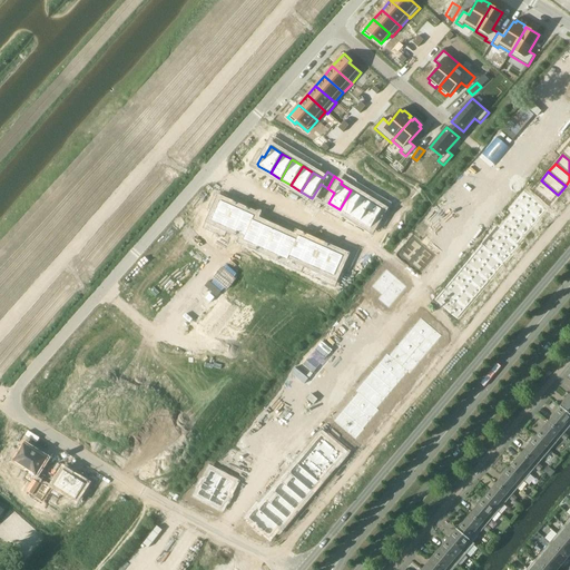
[(541,180),(533,189),(550,204),(558,195),(541,180)]
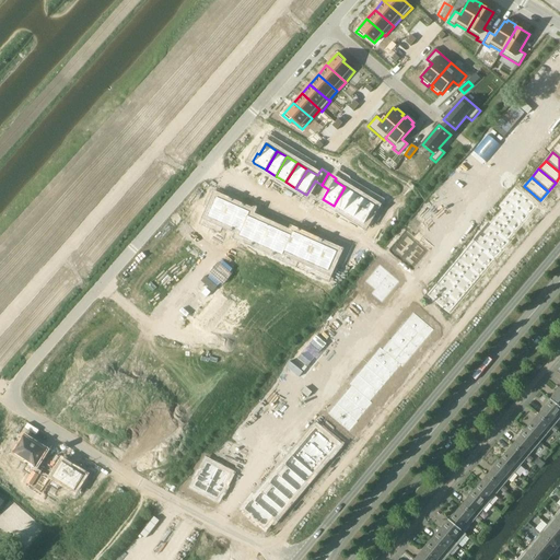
[(345,187),(334,206),(343,212),(354,194),(345,187)]
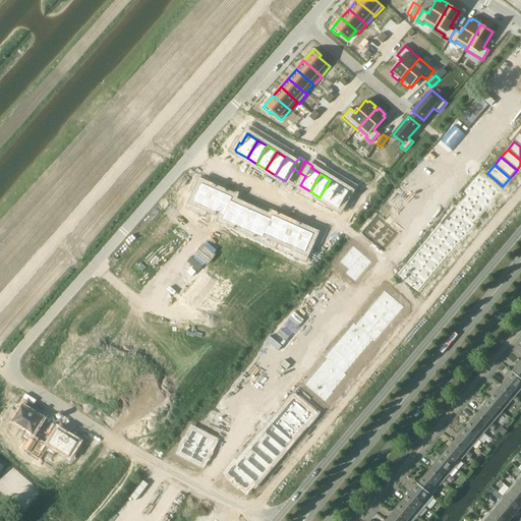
[(482,179),(475,187),(491,200),(499,192),(482,179)]
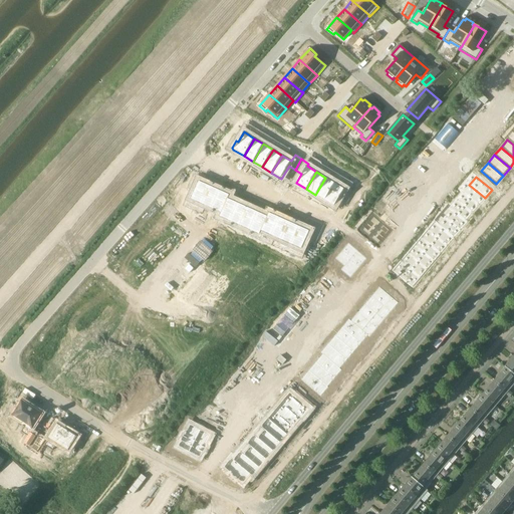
[(325,178),(315,195),(324,200),(334,183),(325,178)]
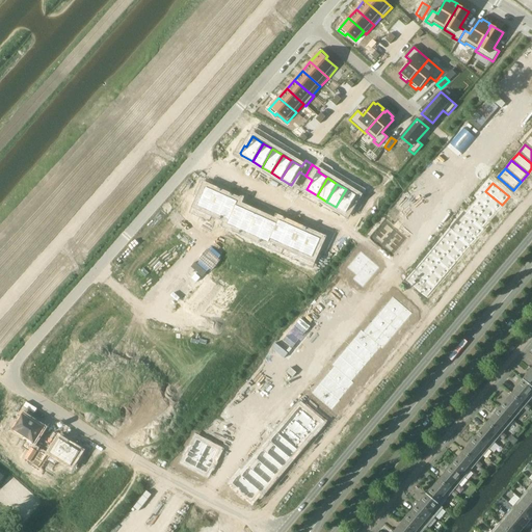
[(203,195),(197,207),(209,212),(217,192),(206,187),(204,187),(201,194),(203,195)]
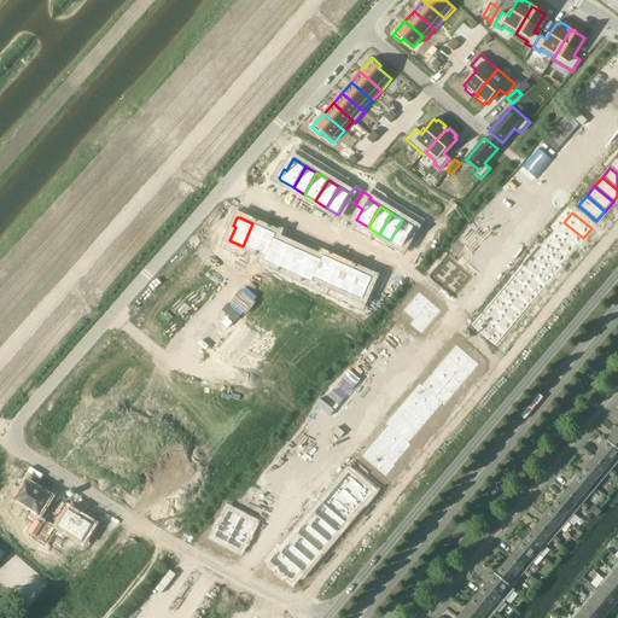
[(402,220),(390,240),(402,249),(415,227),(402,220)]
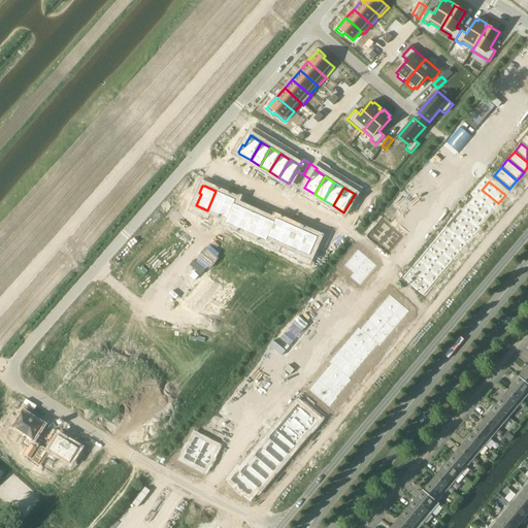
[(482,190),(475,198),(491,211),(498,203),(482,190)]
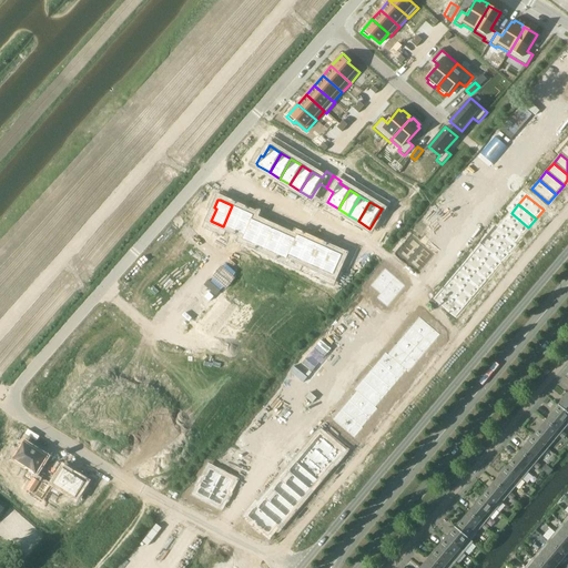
[(232,205),(223,226),(234,231),(243,211),(232,205)]
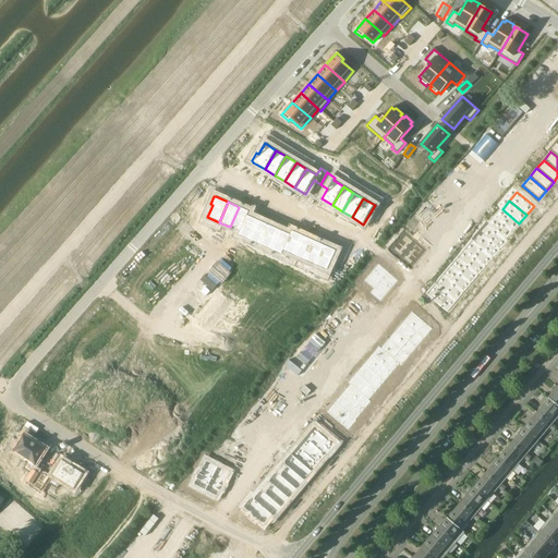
[(239,207),(230,227),(240,231),(247,216),(250,211),(239,207)]
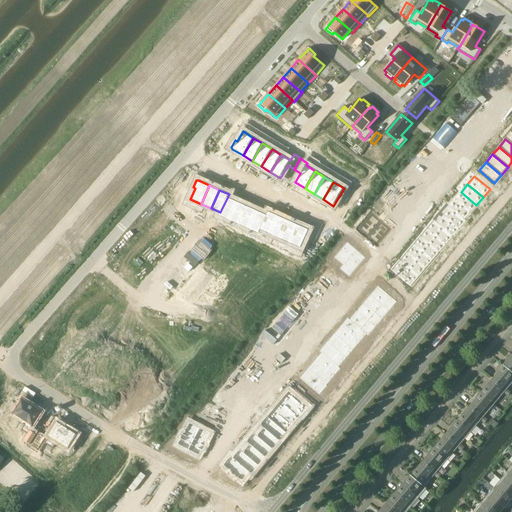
[(461,192),(454,200),(469,213),(476,205),(461,192)]
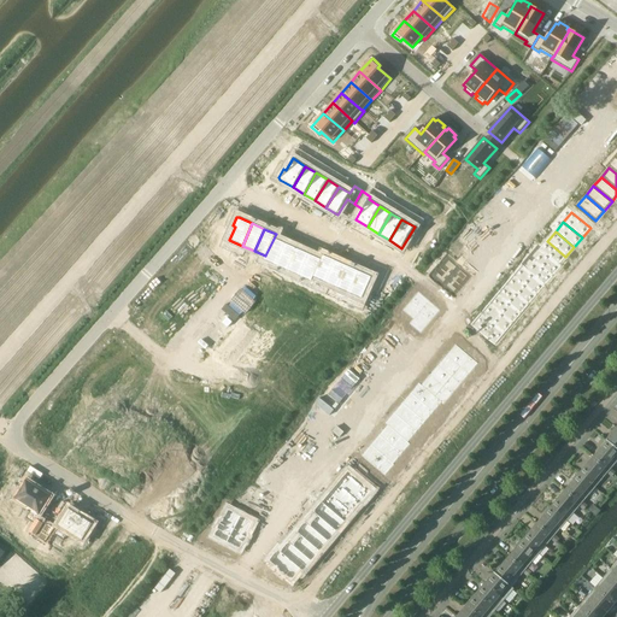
[(265,256),(263,260),(276,265),(286,244),(274,239),(265,256)]
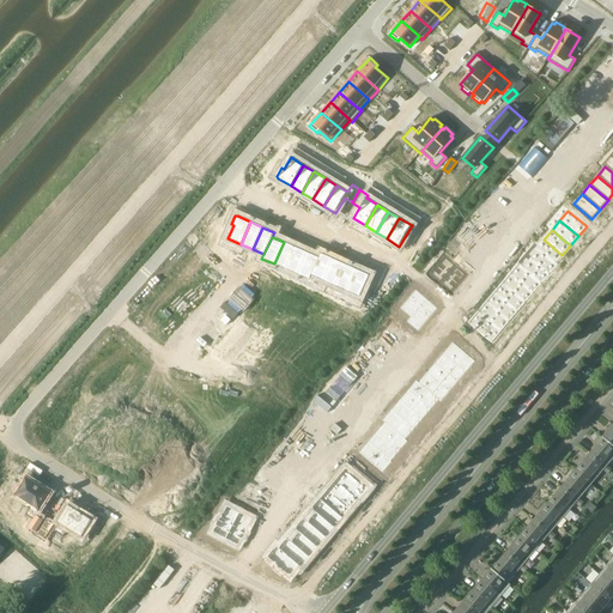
[(544,240),(535,248),(557,266),(554,263),(562,255),(544,240)]
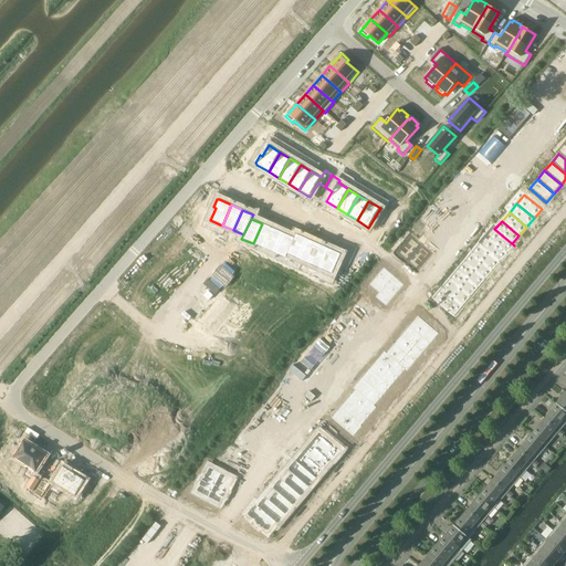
[(262,223),(253,243),(263,249),(273,229),(262,223)]
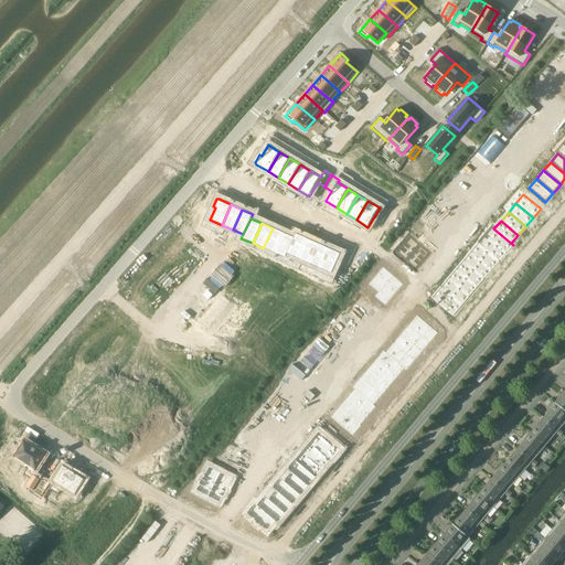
[(273,228),(263,248),(274,253),(284,233),(273,228)]
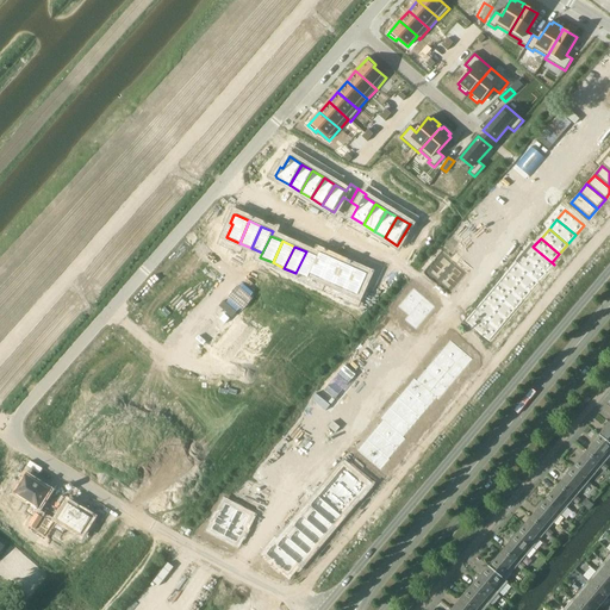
[(535,249),(528,259),(546,274),(554,265),(533,247),(533,248),(535,249)]
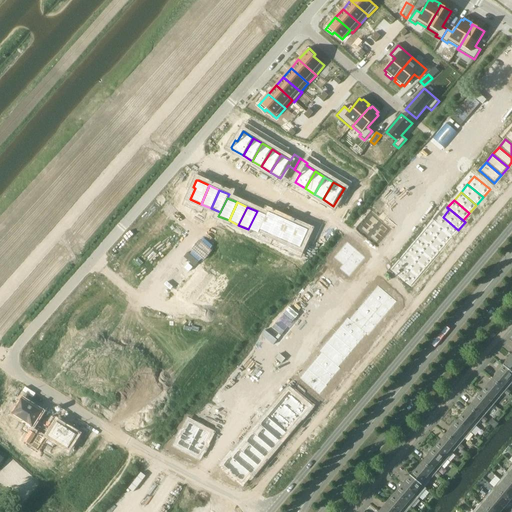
[(257,211),(248,229),(259,234),(260,230),(266,215),(257,211)]
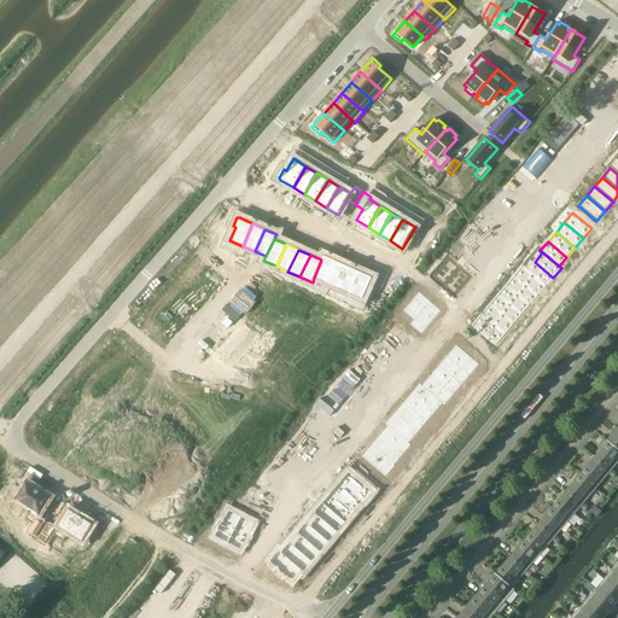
[(321,260),(314,278),(326,284),(336,261),(324,256),(321,260)]
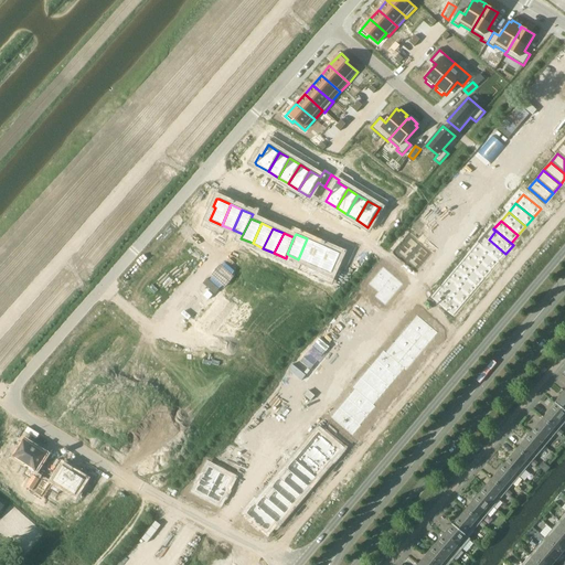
[(411,236),(396,254),(406,262),(420,245),(411,236)]
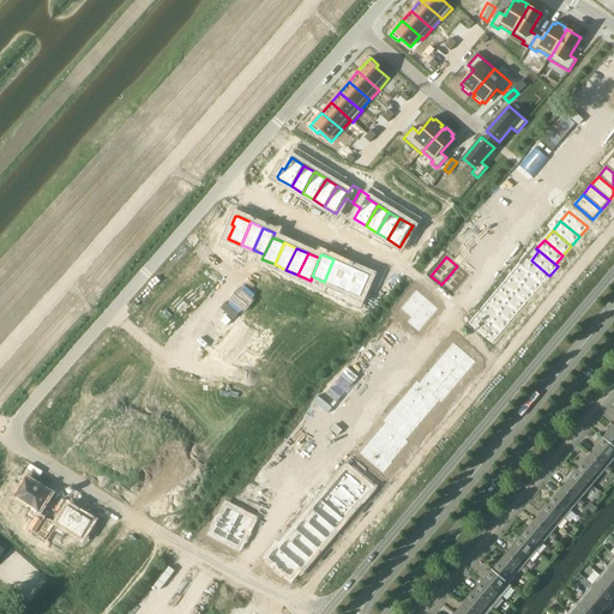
[(333,259),(324,282),(335,287),(345,265),(333,259)]
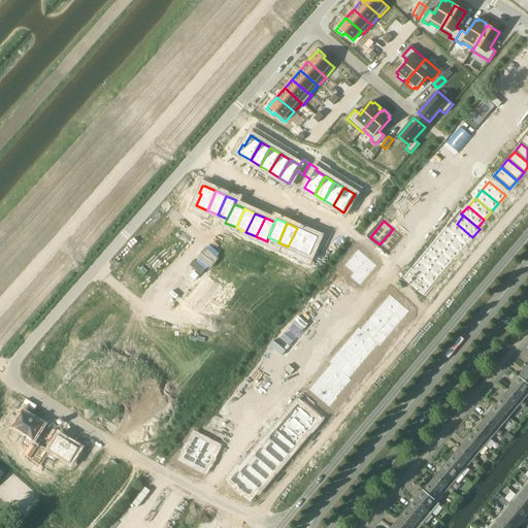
[(457,224),(450,231),(466,245),(472,237),(457,224)]
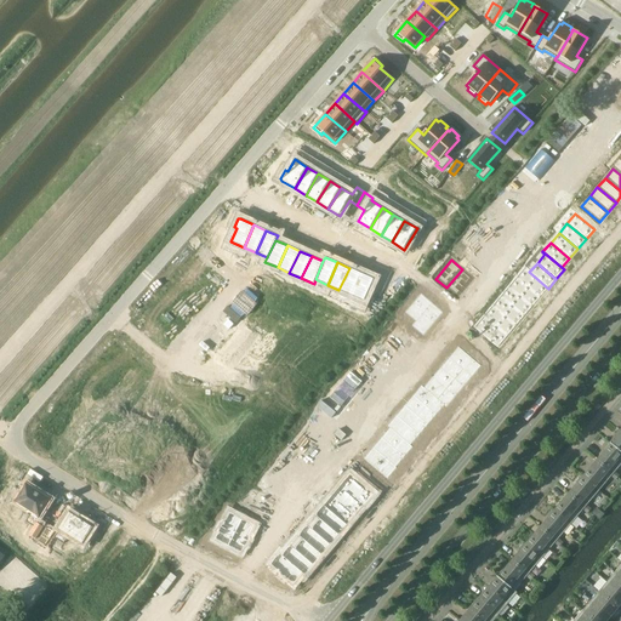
[(349,268),(339,290),(351,295),(362,273),(349,268)]
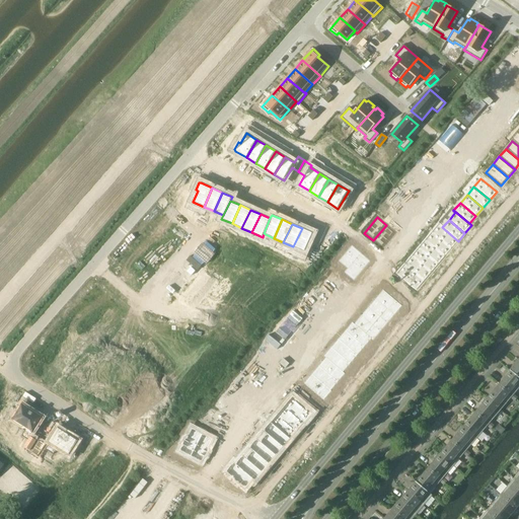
[(386,225),(373,240),(382,248),(395,232),(386,225)]
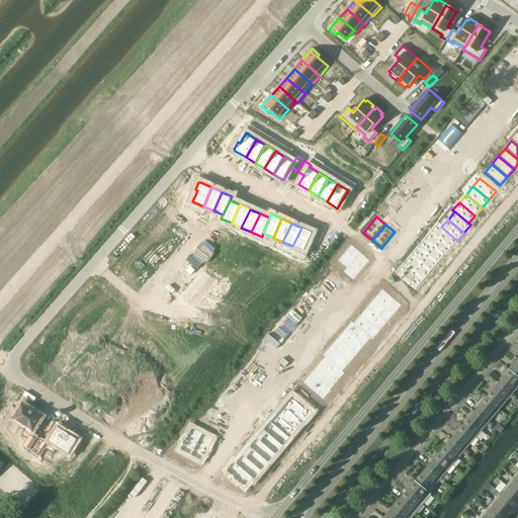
[(441,227),(434,235),(450,248),(457,241),(441,227)]
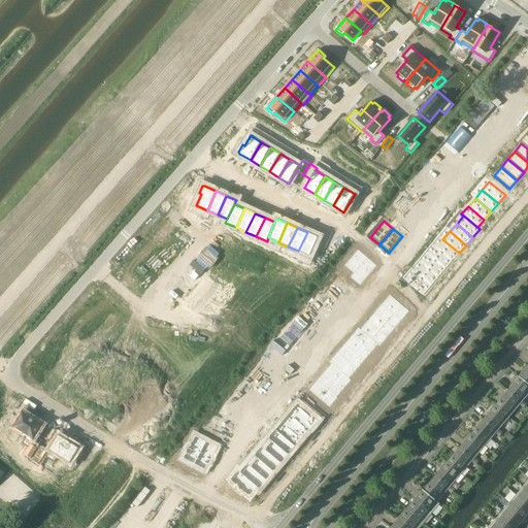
[(307,232),(298,251),(309,256),(318,237),(307,232)]
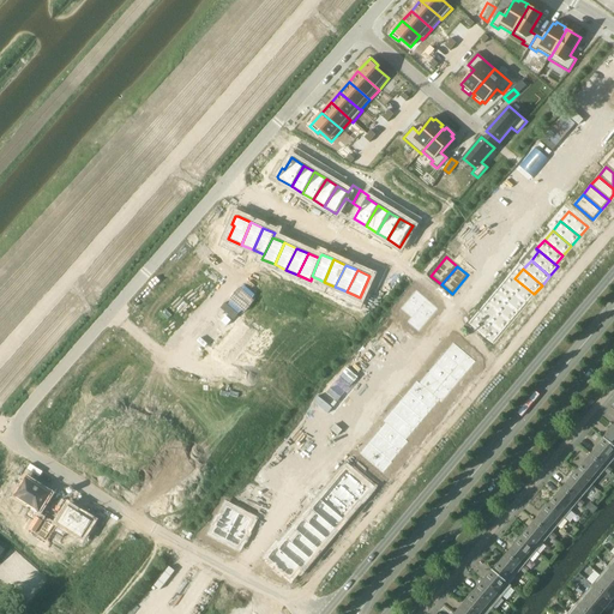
[(173,280),(167,287),(187,304),(197,294),(178,277),(174,281),(173,280)]
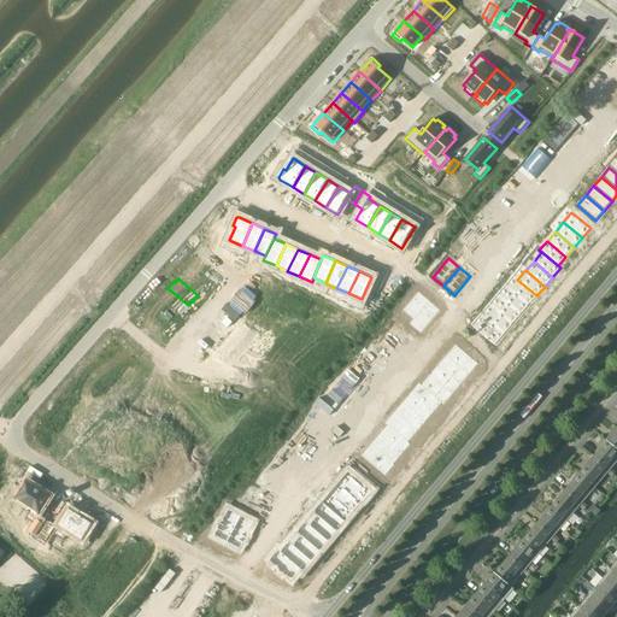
[(517,280),(510,289),(528,305),(536,295),(517,280)]
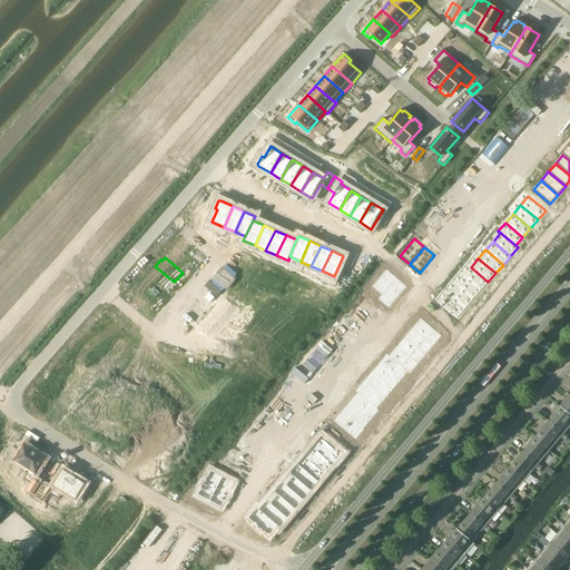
[(151,273),(148,276),(165,292),(174,282),(155,266),(149,272),(151,273)]
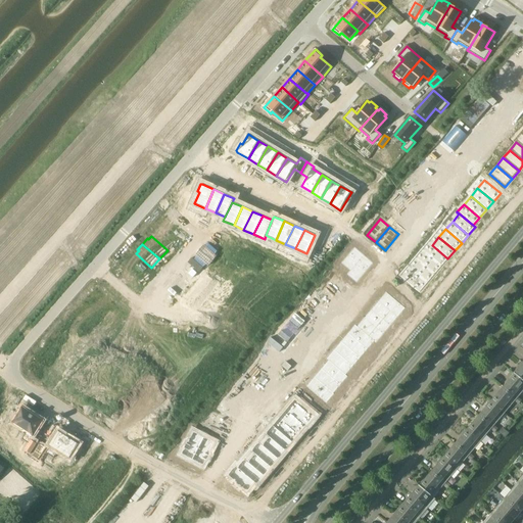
[(432,245),(425,253),(441,267),(447,258),(432,245)]
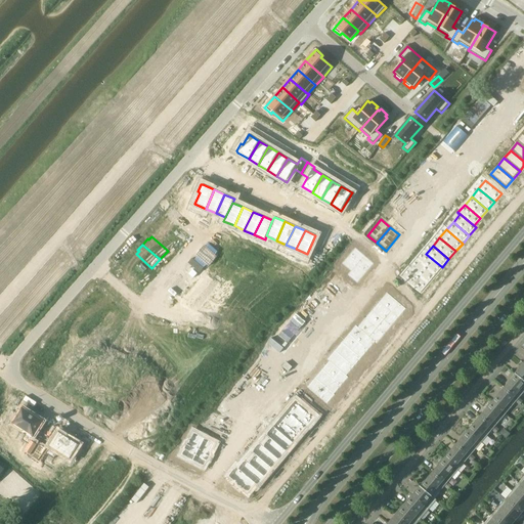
[(354,249),(341,264),(350,272),(363,257),(354,249)]
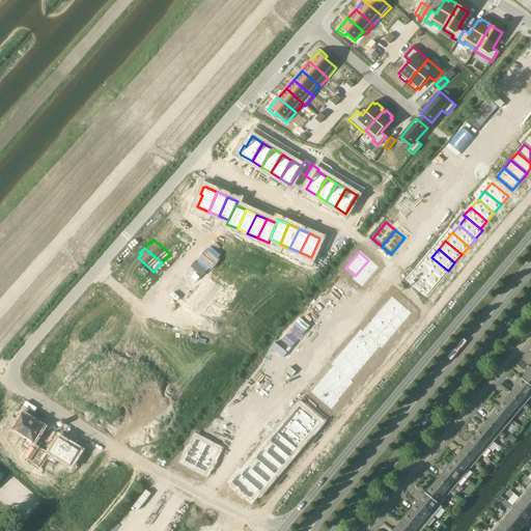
[(431,257),(425,266),(441,279),(448,271),(431,257)]
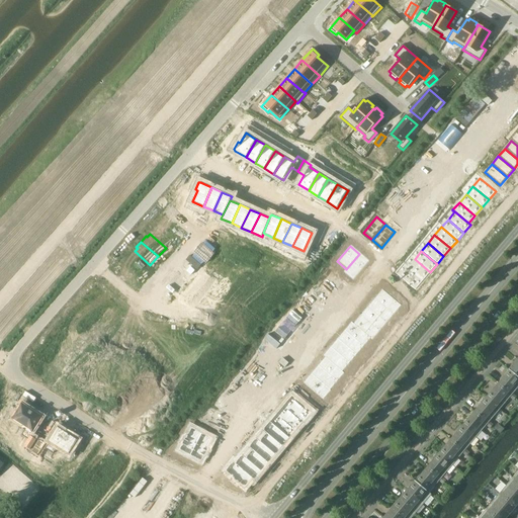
[(359,254),(346,269),(355,277),(368,261),(359,254)]
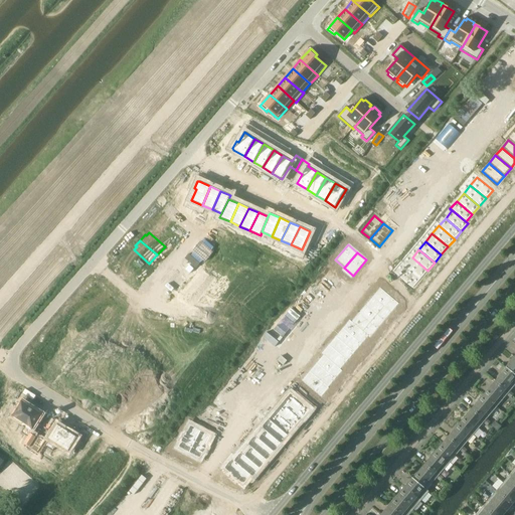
[(296,255),(288,266),(294,271),(303,262),(296,255)]
